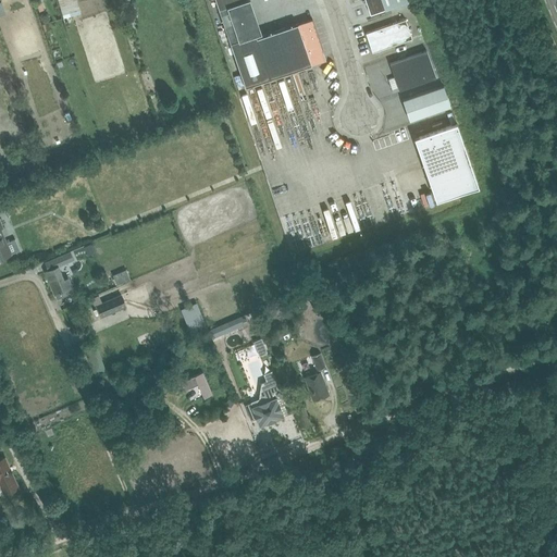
[(58,0),(63,19),(73,15),(67,0),(58,0)]
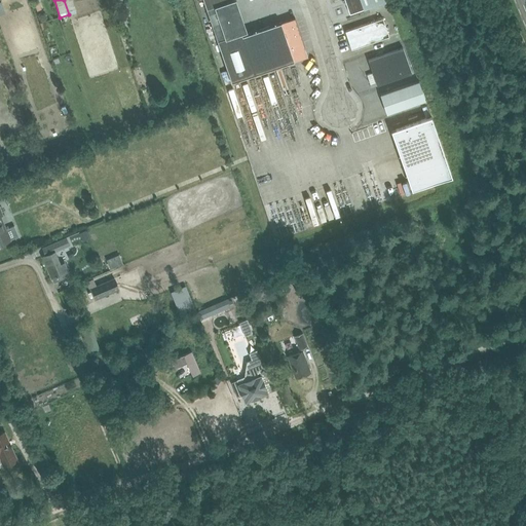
[(203,0),(231,82),(308,57),(295,17),(242,36),(241,33),(247,31),(235,0),(230,0),(229,0),(203,0)]
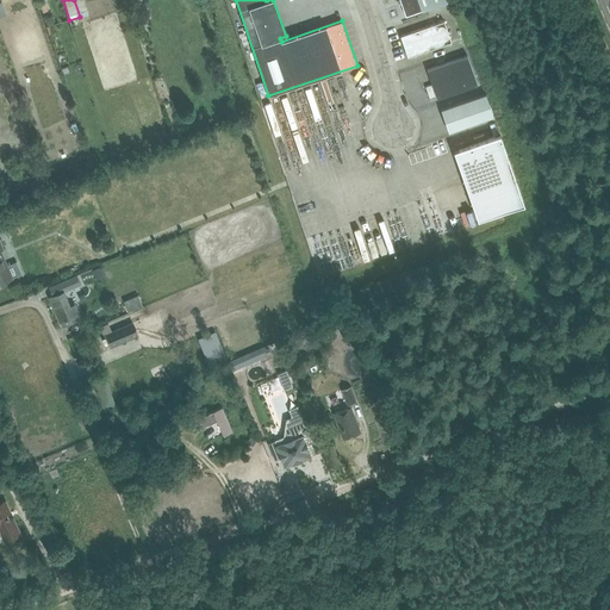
[(399,0),(405,16),(449,0),(399,0)]
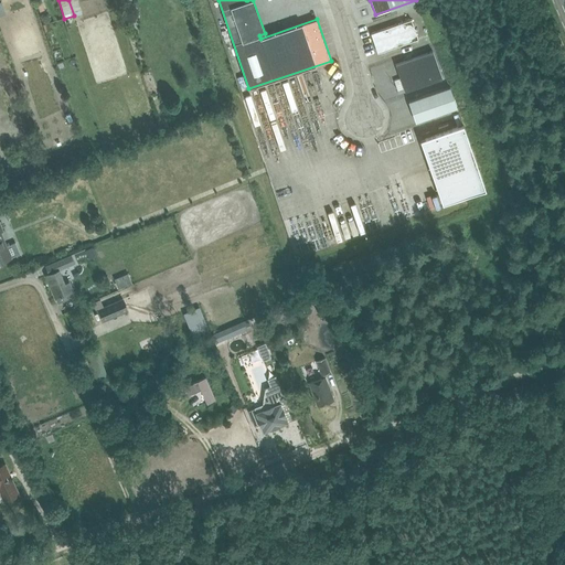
[(418,39),(412,19),(371,33),(376,49),(379,48),(380,52),(418,39)]
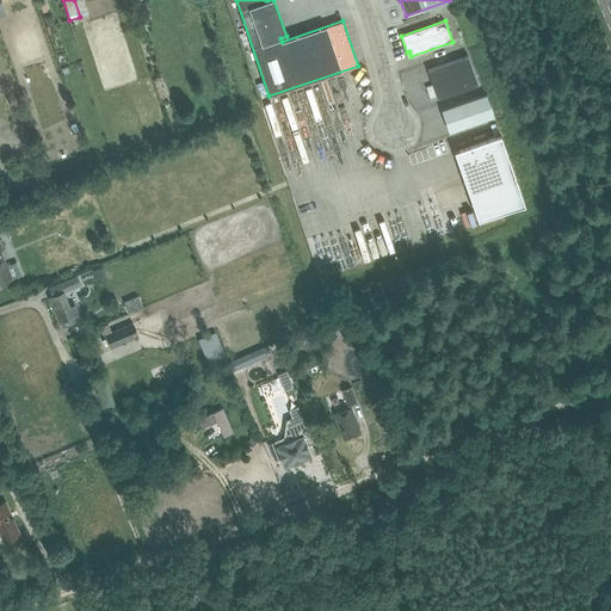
[(468,55),(427,69),(438,99),(477,85),(468,55)]
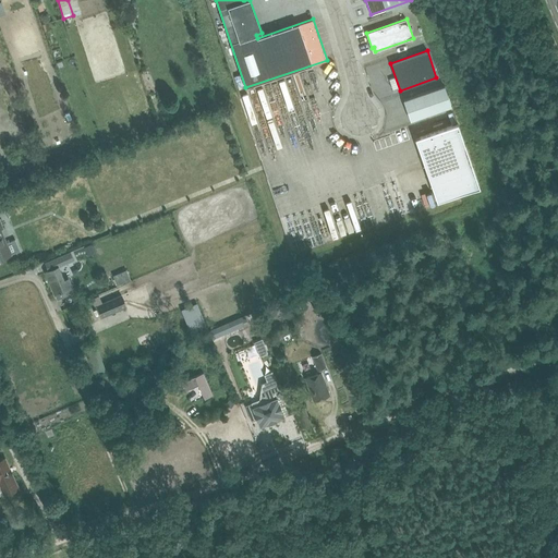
[(240,73),(234,74),(238,86),(243,84),(240,73)]
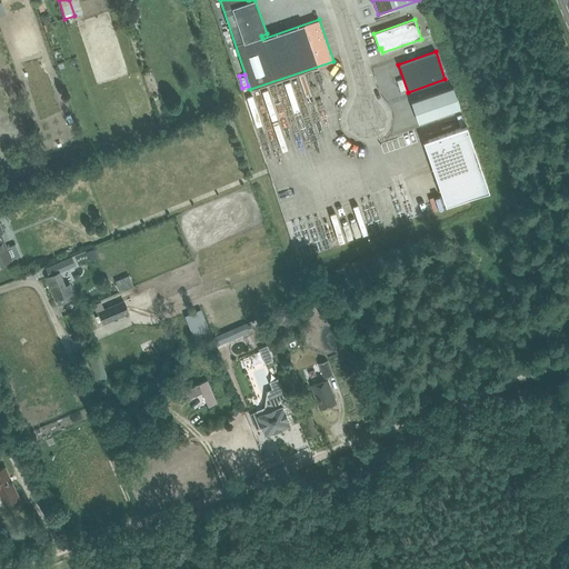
[(400,90),(406,89),(402,78),(396,80),(400,90)]
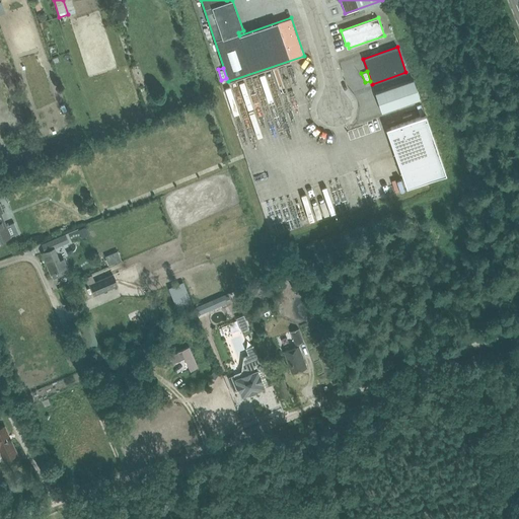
[(420,99),(413,80),(375,93),(382,113),(420,99)]
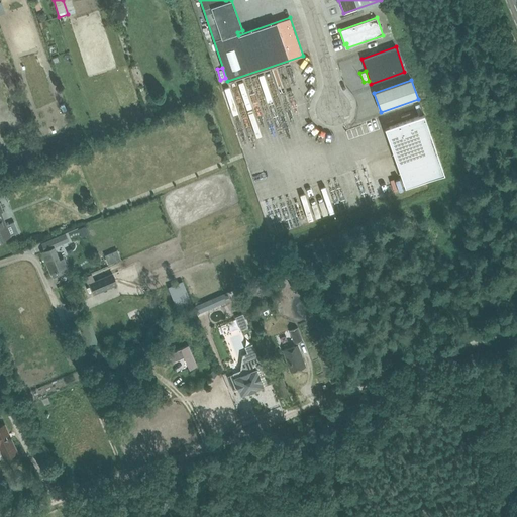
[(385,128),(405,186),(444,173),(424,115),(385,128)]
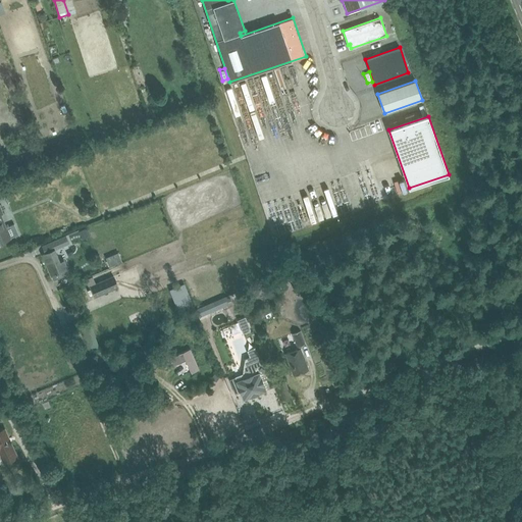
[(8,181),(0,185),(0,194),(11,191),(8,181)]
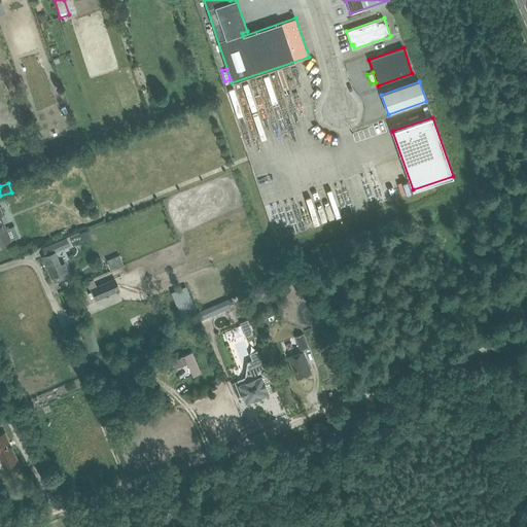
[(0,215),(2,215),(0,208),(0,243),(12,239),(8,240),(4,231),(6,230),(3,222),(0,223),(0,222),(0,215)]
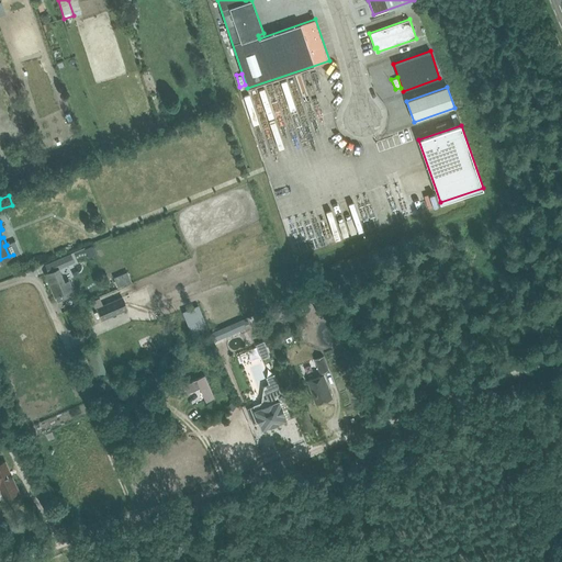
[(91,247),(86,249),(89,258),(94,255),(91,247)]
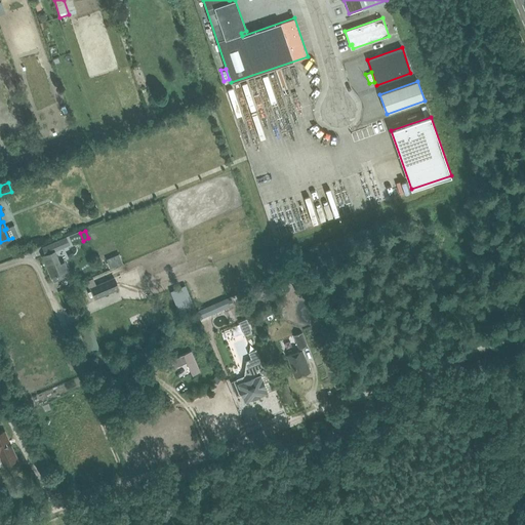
[(52,242),(43,246),(47,253),(44,255),(54,281),(61,279),(58,274),(62,273),(69,270),(65,261),(61,264),(55,250),(56,250),(70,244),(67,236),(52,242)]
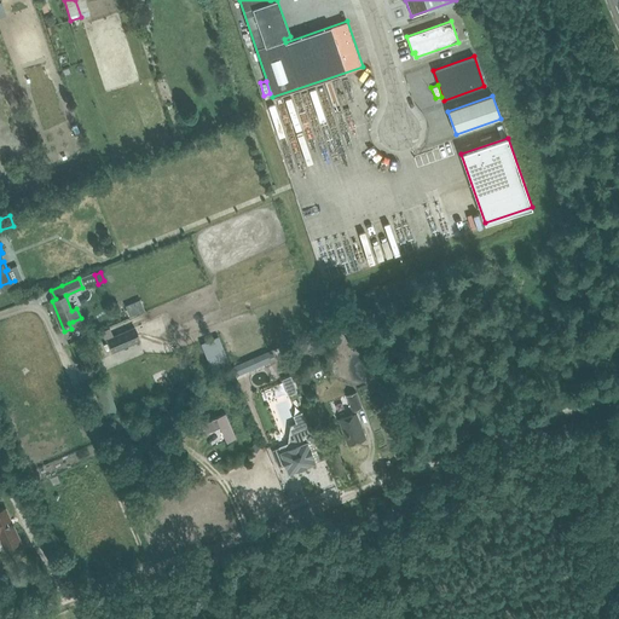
[(140,300),(126,306),(131,317),(145,311),(140,300)]
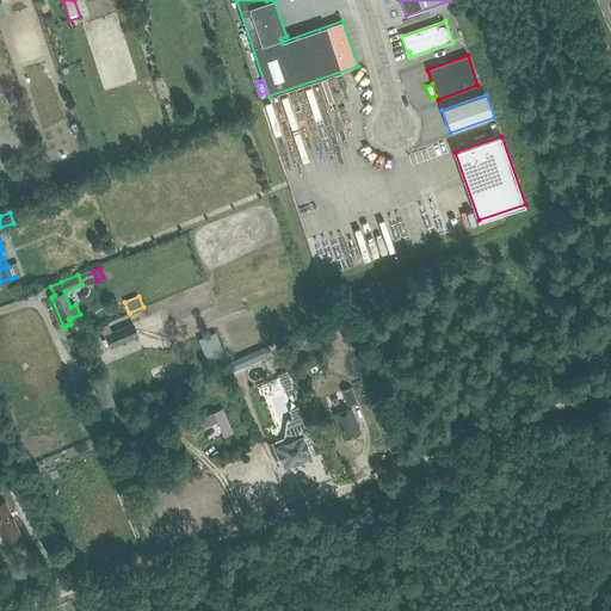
[(107,334),(112,347),(139,335),(133,322),(107,334)]
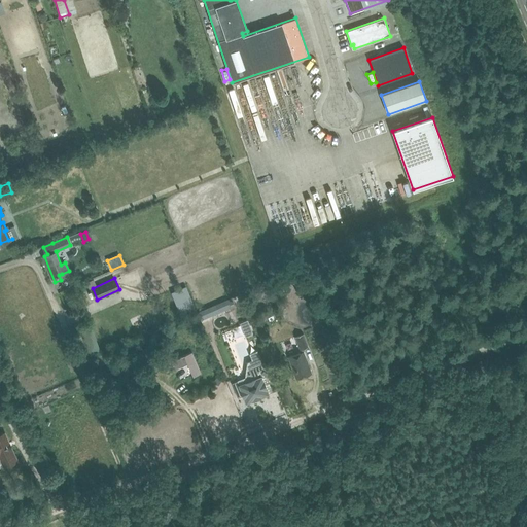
[(171,304),(190,293),(186,286),(167,295),(171,304)]
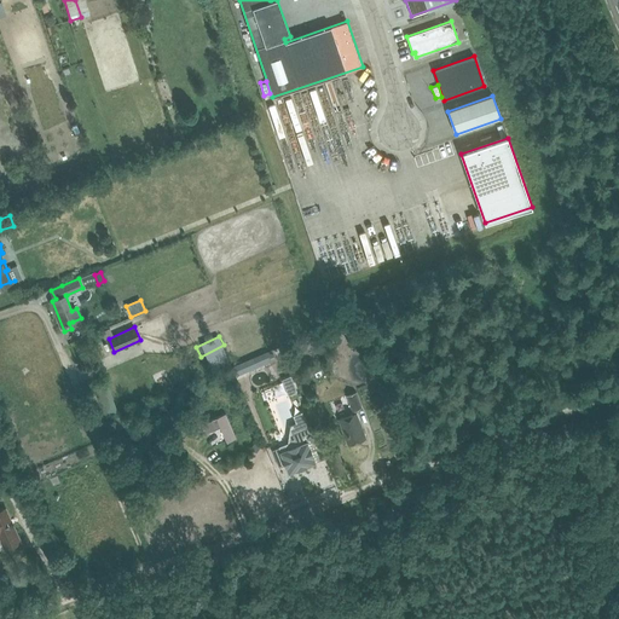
[(270,362),(266,351),(237,363),(241,372),(270,362)]
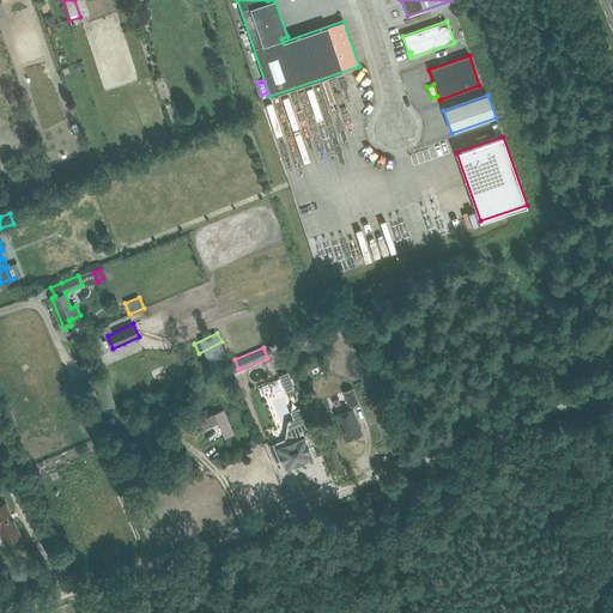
[(279,376),(285,390),(295,387),(287,371),(279,376)]
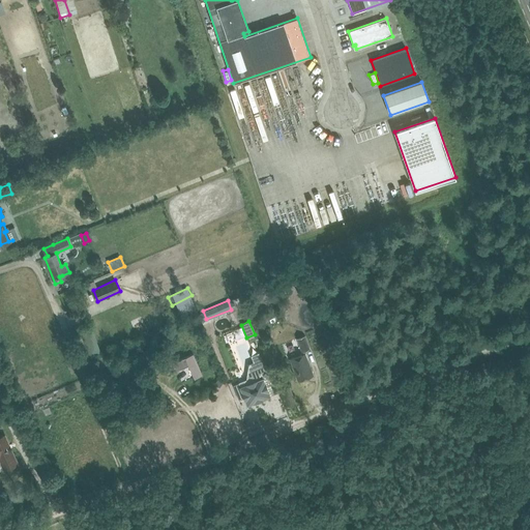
[(302,354),(290,358),(298,380),(314,375),(304,350),(310,348),(305,335),(297,339),(301,351),(302,354)]
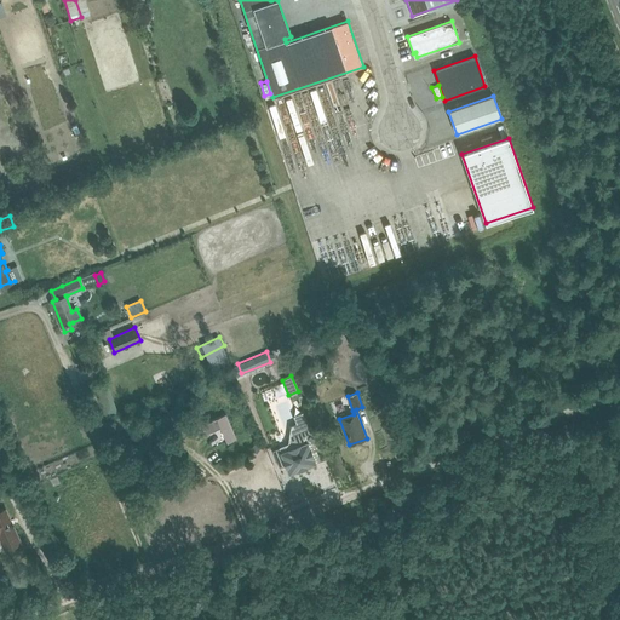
[(225,414),(204,423),(207,432),(220,426),(227,442),(236,438),(225,414)]
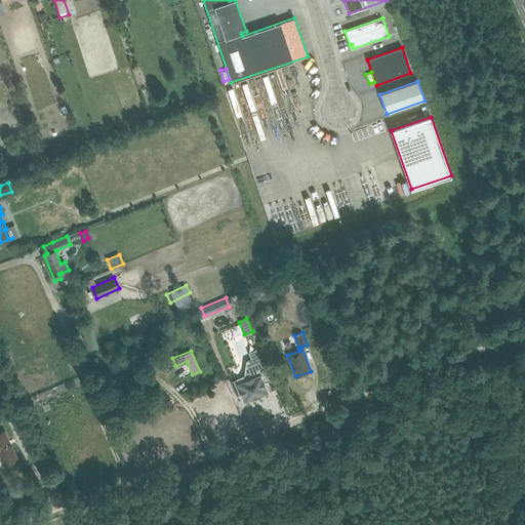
[(238,380),(232,384),(237,398),(243,395),(245,400),(267,392),(264,382),(271,379),(264,362),(248,368),(251,375),(238,380)]
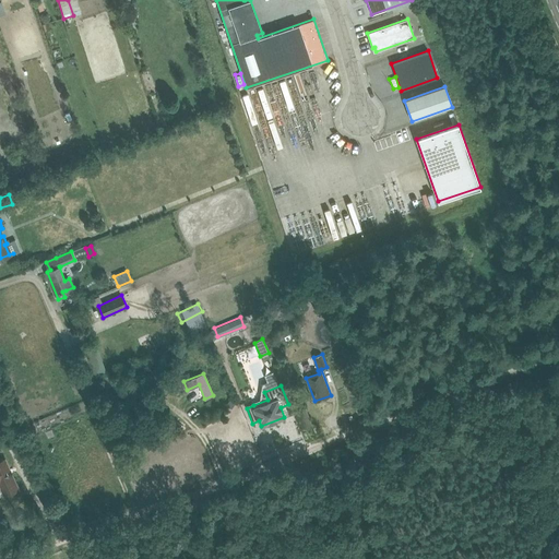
[(297,412),(304,428),(312,425),(306,408),(297,412)]
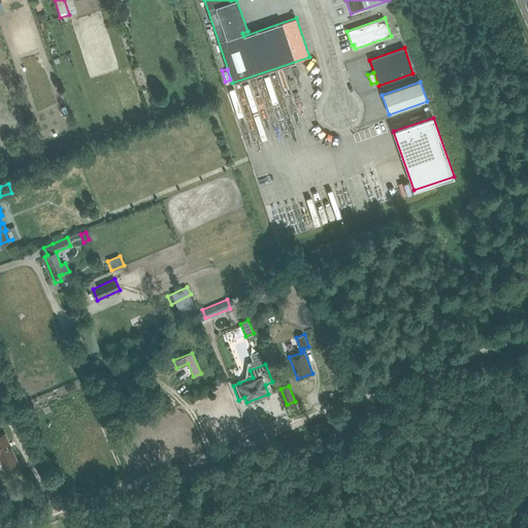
[(6,401),(11,399),(5,388),(1,391),(6,401)]
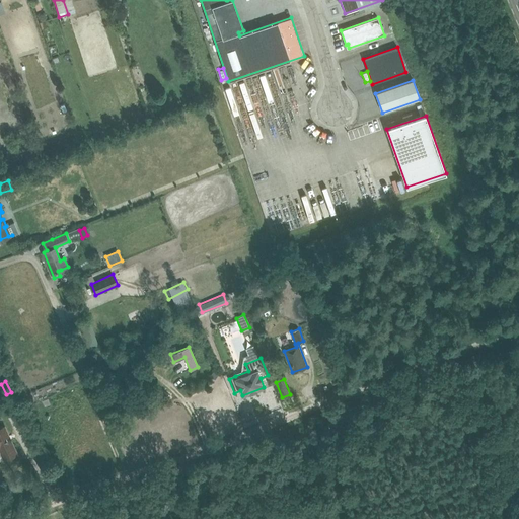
[(0,449),(4,458),(12,454),(11,451),(15,449),(11,439),(8,441),(6,437),(9,435),(5,427),(0,429),(0,449)]
